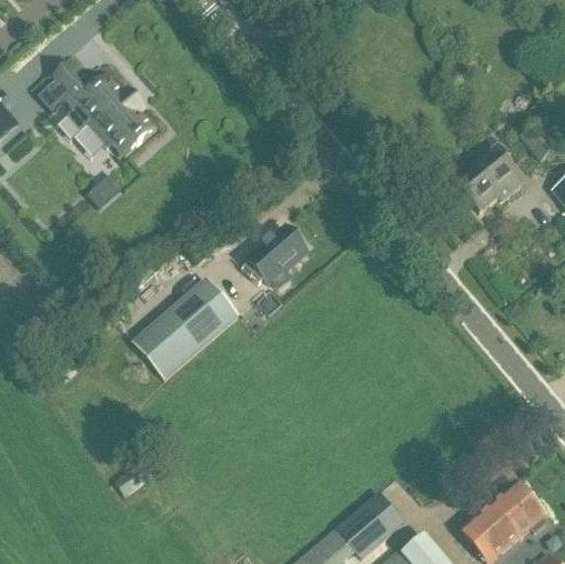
[(154,130),(140,113),(143,110),(129,93),(125,97),(110,80),(99,90),(97,89),(94,91),(72,66),(59,78),(60,80),(40,98),(53,112),(67,101),(76,111),(70,117),(82,131),(89,127),(110,150),(117,144),(125,154),(138,144),(140,147),(144,142),(143,140),(154,130)]
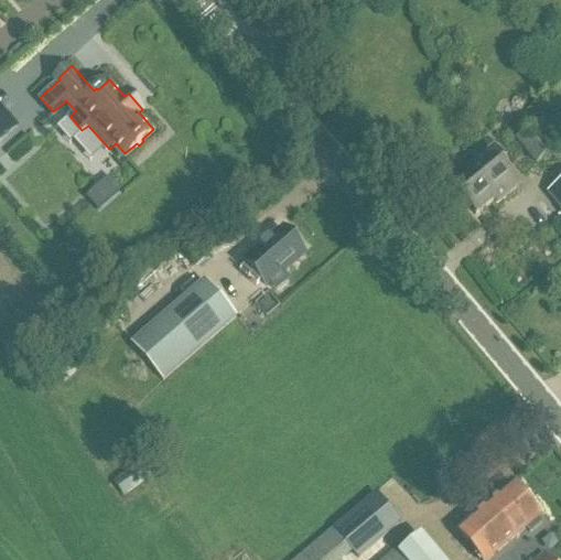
[(0,139),(14,127),(0,110),(0,139)]
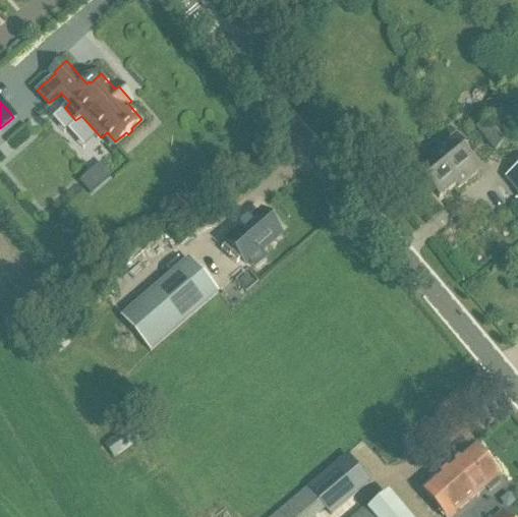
[(496,112),(478,126),(498,149),(514,134),(496,112)]
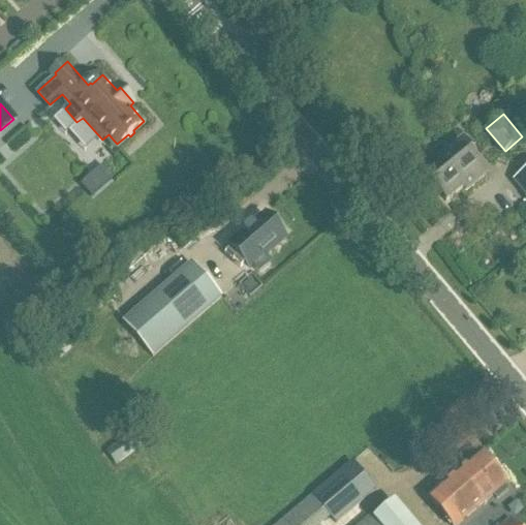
[(436,183),(449,198),(465,184),(468,188),(489,172),(472,152),(475,150),(465,137),(447,152),(451,156),(431,172),(439,180),(436,183)]
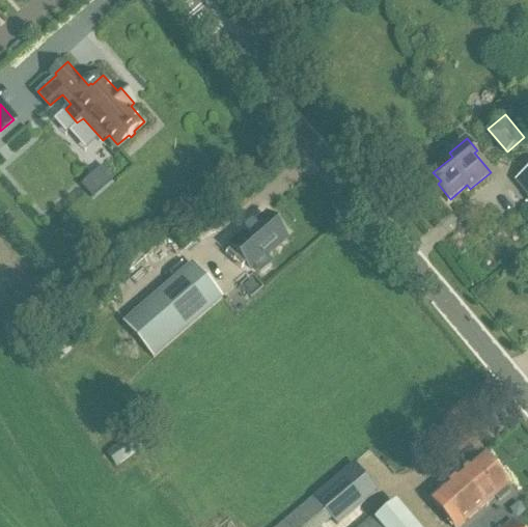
[(527,171),(519,178),(527,190),(527,171)]
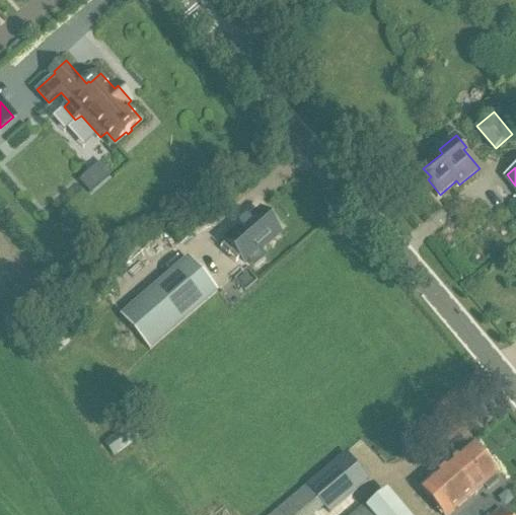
[(262,207),(228,237),(242,253),(248,261),(250,259),(255,265),(268,253),(263,247),(282,230),(262,207)]
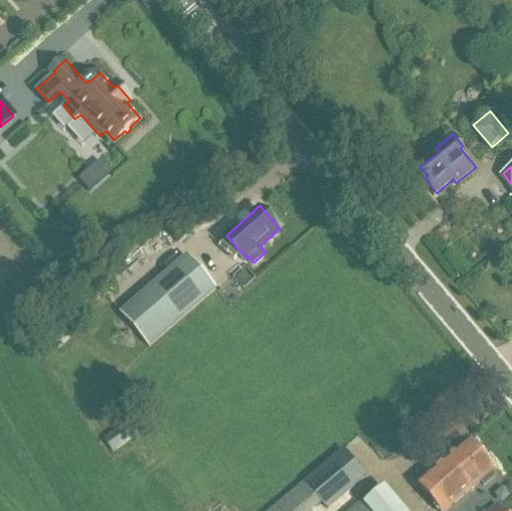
[(217,286),(187,251),(120,312),(150,346),(217,286)]
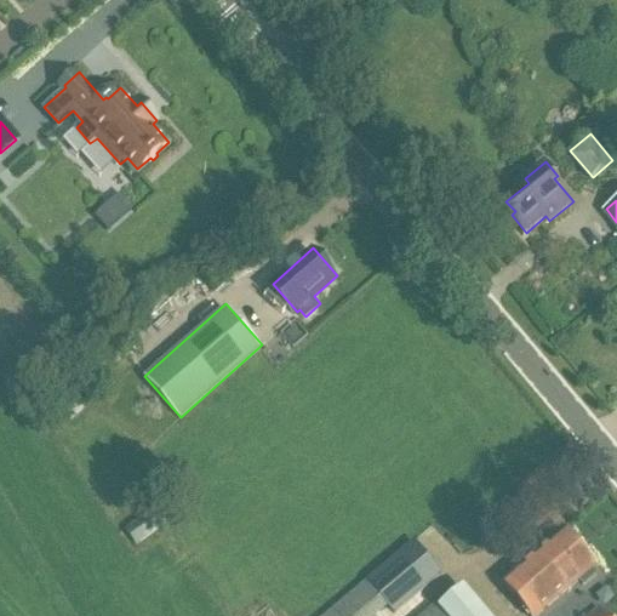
[(63,416),(80,403),(74,394),(57,408),(63,416)]
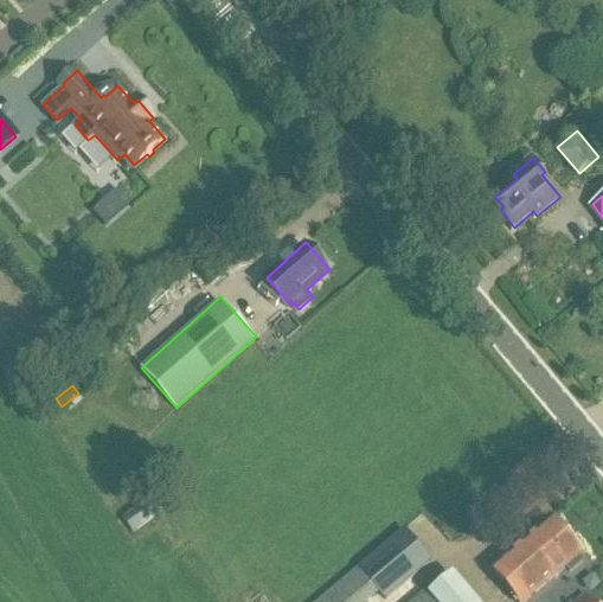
[(127,516),(136,531),(166,508),(155,494),(127,516)]
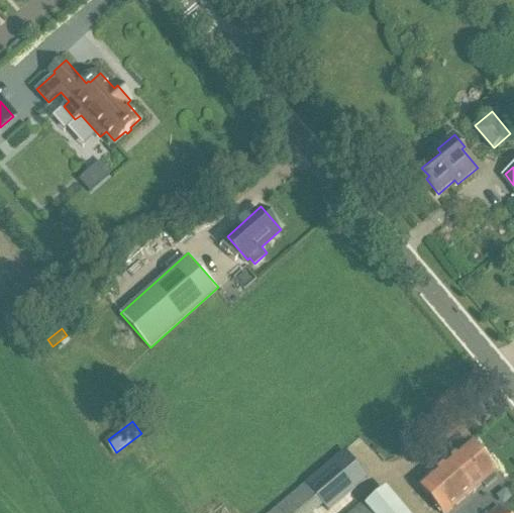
[(500,476),(496,472),(498,470),(472,439),(420,483),(444,512),(446,512),(484,482),(488,486),(500,476)]
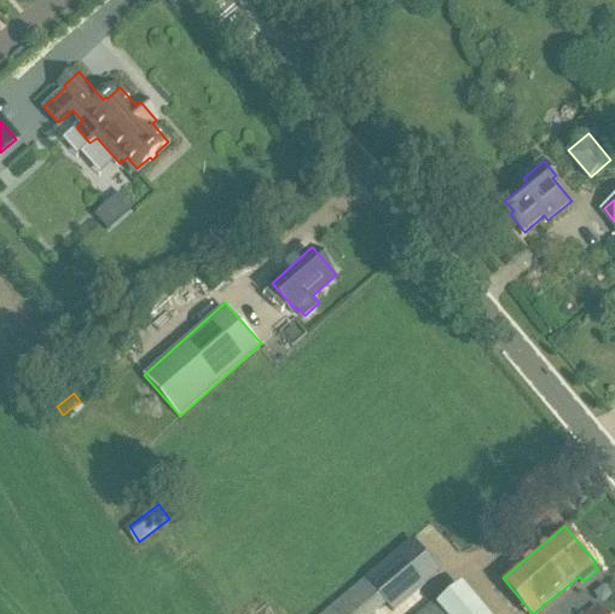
[(369,577),(389,601),(395,608),(442,569),(415,537),(369,577)]
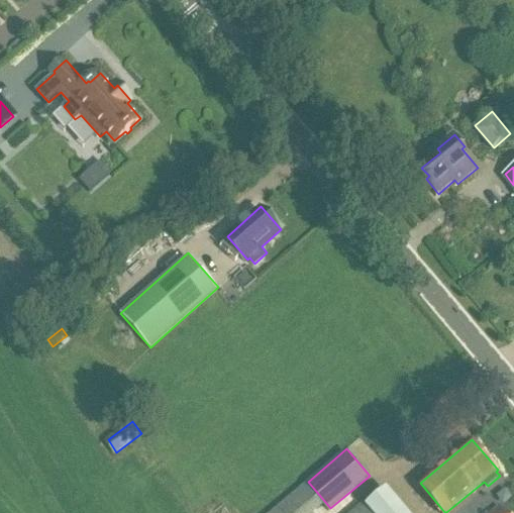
[(364,500),(347,512),(411,512),(388,486),(367,504),(364,500)]
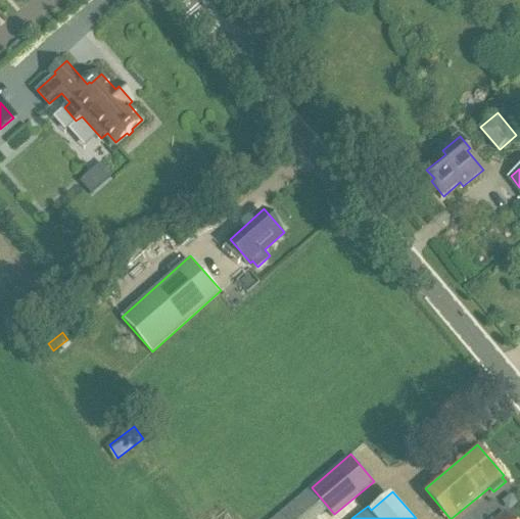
[(494,518),(515,518),(507,509),(494,518)]
